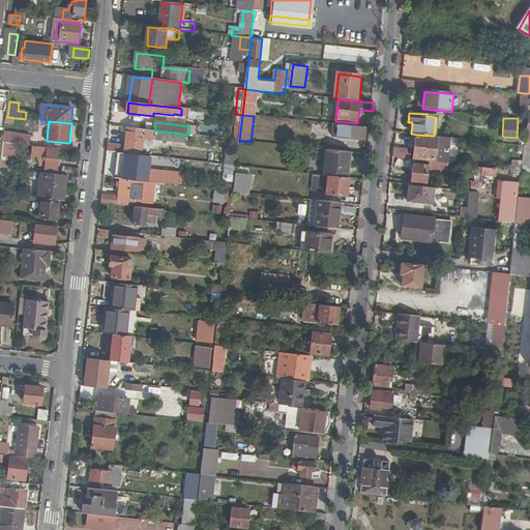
[(364,128),(337,125),(336,137),(349,138),(348,140),(355,141),(355,139),(363,140),(364,128)]
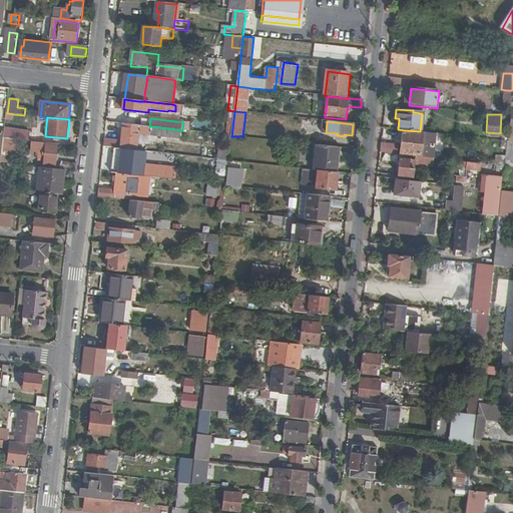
[(143,134),(180,138),(181,130),(168,128),(149,126),(124,123),(122,141),(105,140),(104,147),(122,149),(141,151),(143,134)]
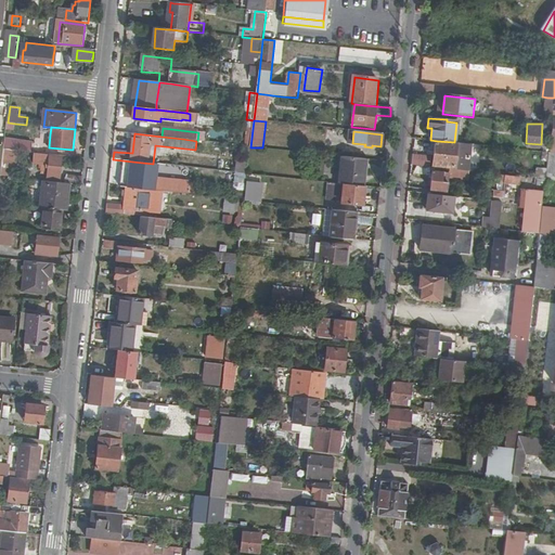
[(34,141),(5,139),(4,150),(33,153),(34,141)]
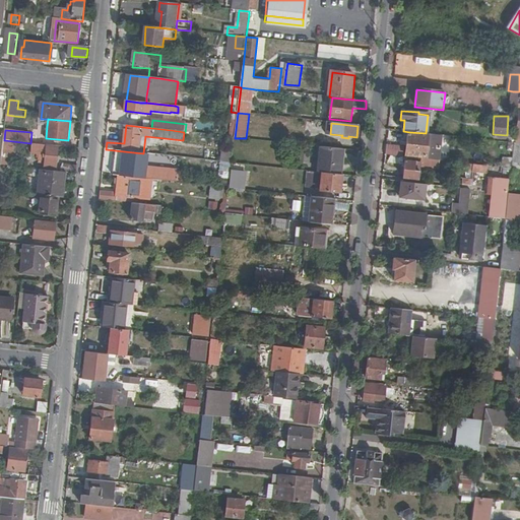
[(426,133),(409,132),(406,155),(427,157),(428,151),(434,151),(434,148),(428,147),(429,134),(426,133)]
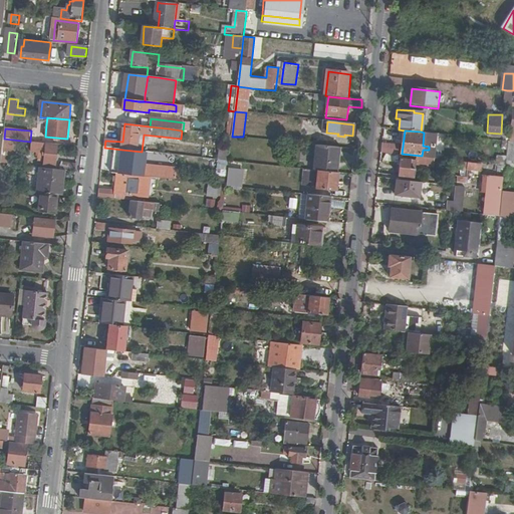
[(47,144),(34,142),(33,153),(46,155),(44,165),(56,166),(58,145),(47,144)]
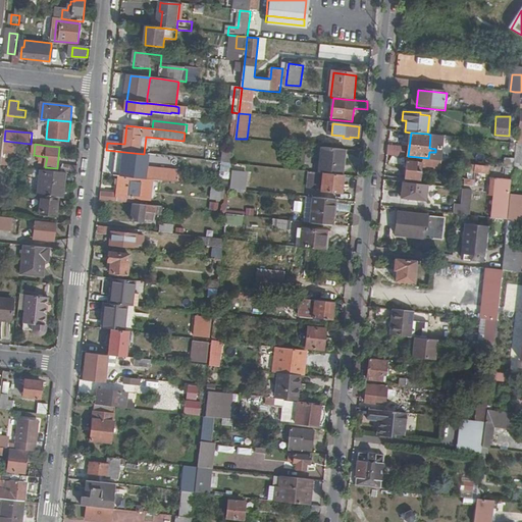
[(405,148),(388,146),(387,156),(393,156),(404,157),(405,148)]
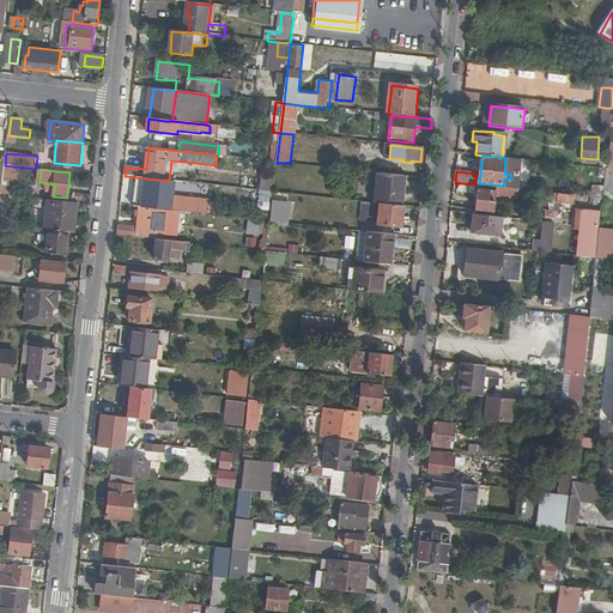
[(404,206),(406,176),(378,173),(374,204),(382,204),(404,206)]
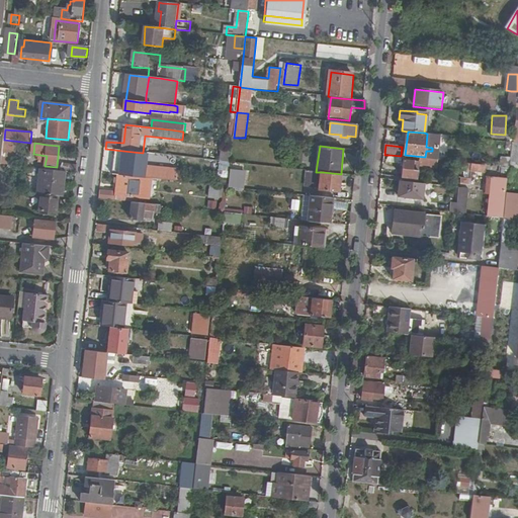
[(138,175),(138,178),(141,178),(146,179),(147,172),(139,171),(141,156),(131,155),(131,159),(121,158),(119,173),(138,175)]
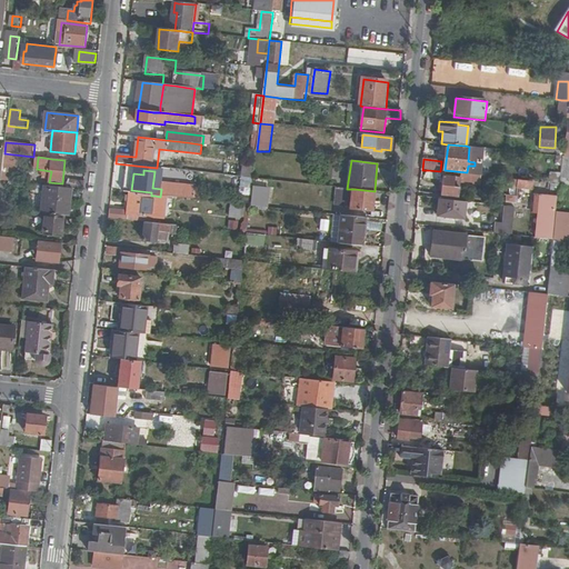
[(425,178),(440,179),(441,172),(440,171),(428,170),(425,178)]
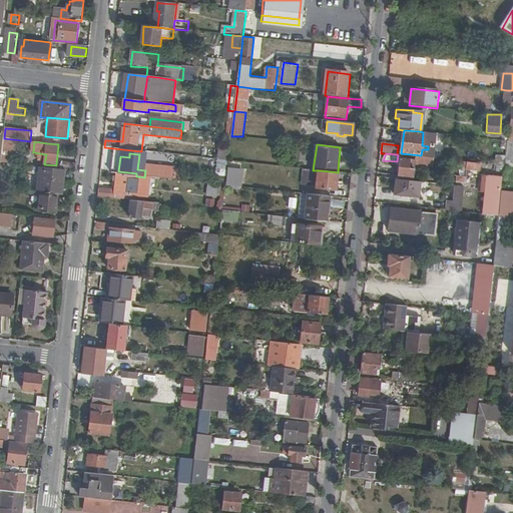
[(7,163),(14,164),(15,155),(2,154),(1,163),(7,163)]
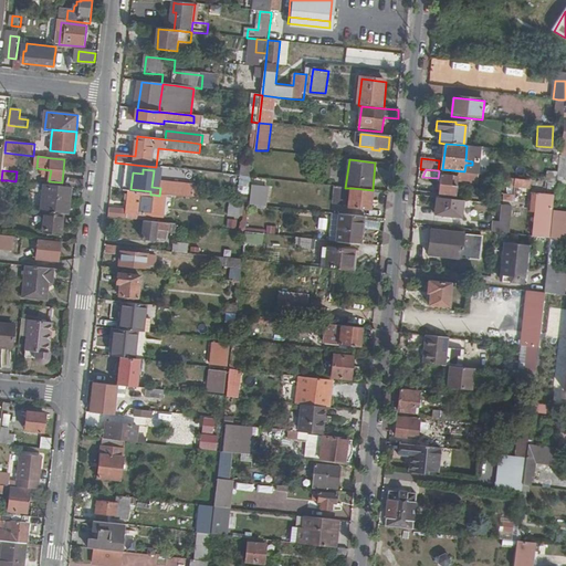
[(470,174),(442,171),(439,194),(467,197),(470,174)]
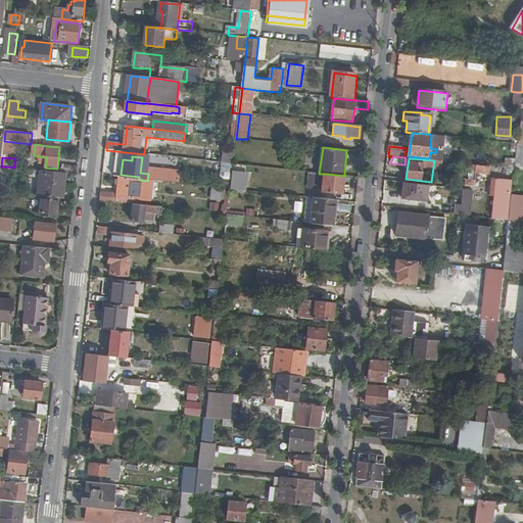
[(222,180),(231,181),(232,173),(233,164),(229,163),(224,163),(222,180)]
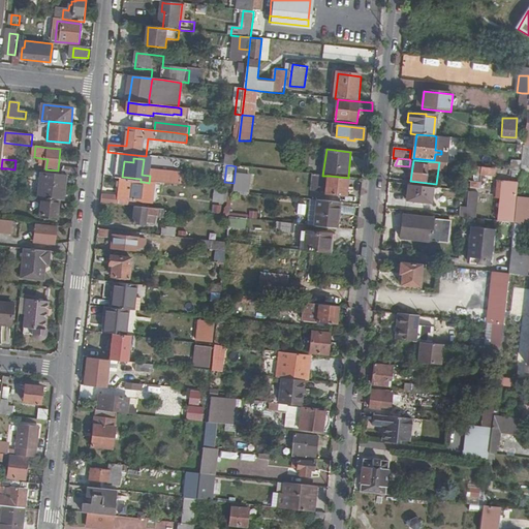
[(64,176),(79,177),(79,169),(65,167),(64,176)]
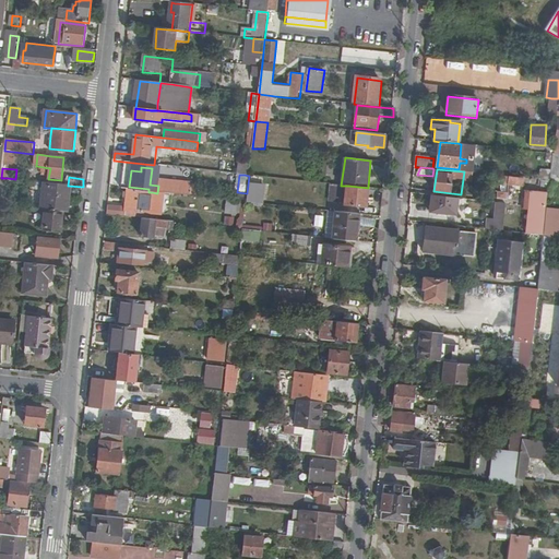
[(67,200),(68,186),(44,182),(42,210),(44,210),(62,212),(63,199),(67,200)]
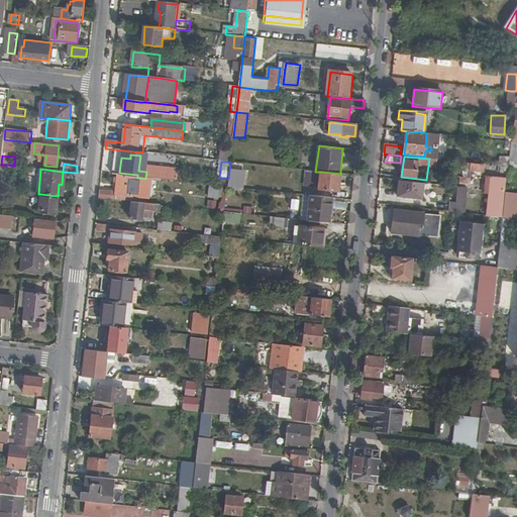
[(227,187),(242,189),(244,173),(229,171),(228,179),(227,187)]
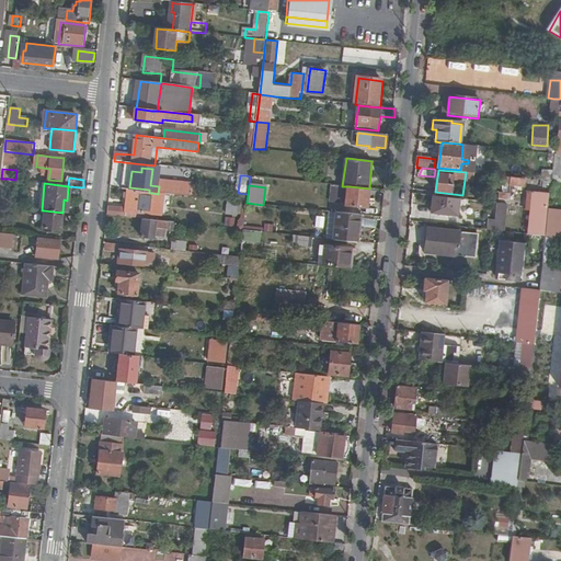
[(330,207),(342,207),(342,185),(330,185),(330,207)]
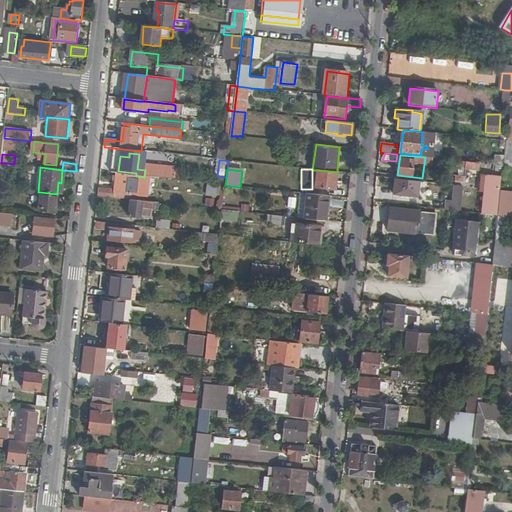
[(151,177),(166,179),(167,172),(151,170),(151,177)]
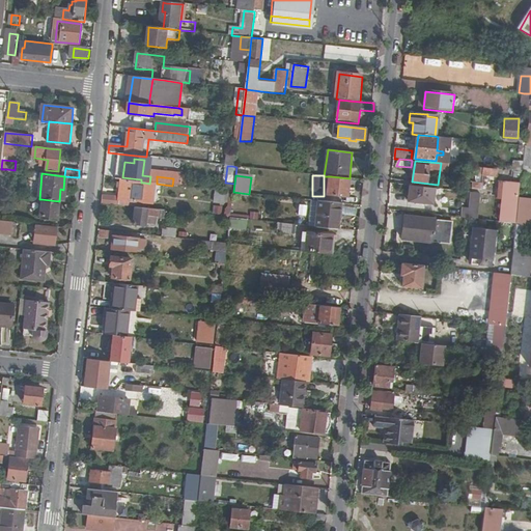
[(350,178),(331,176),(328,195),(348,197),(350,178)]
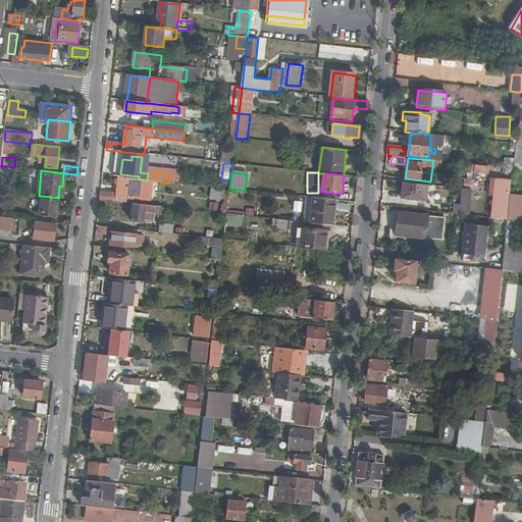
[(118,194),(101,192),(100,201),(133,205),(139,206),(142,179),(139,179),(119,177),(118,194)]
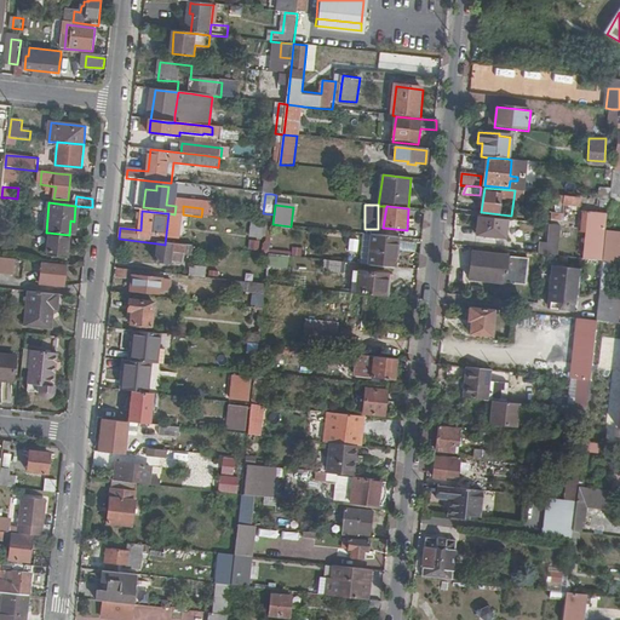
[(200,224),(201,217),(183,214),(174,214),(174,222),(200,224)]
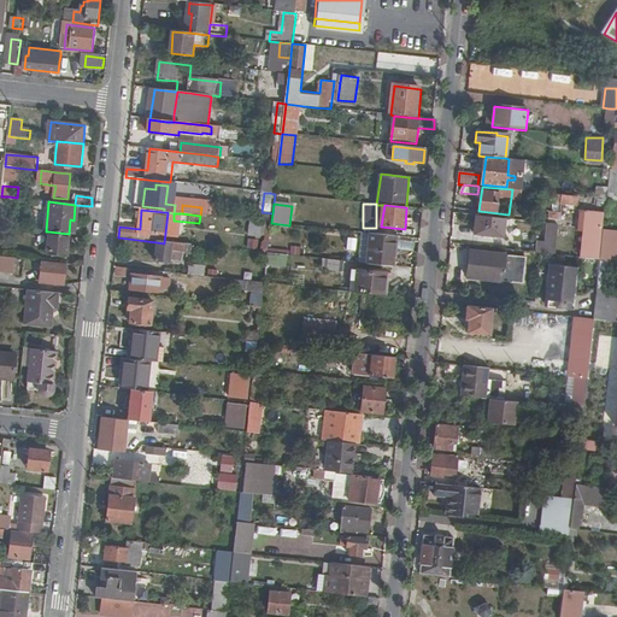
[(506,219),(477,216),(475,236),(504,239),(506,219)]
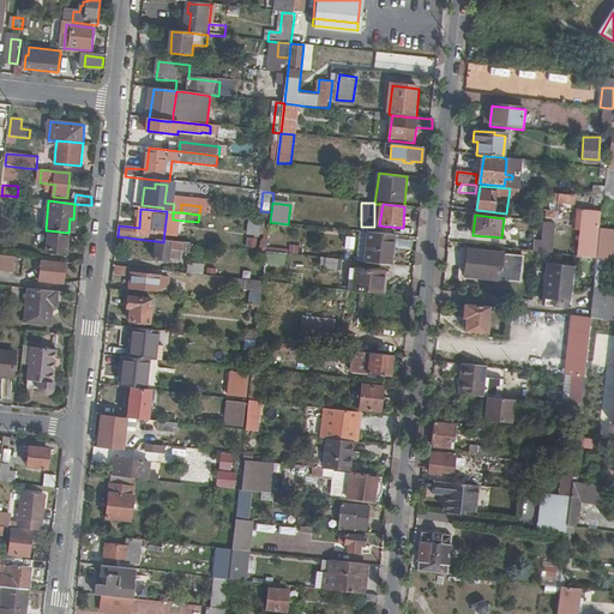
[(601,229),(602,215),(591,215),(587,246),(599,248),(601,229)]
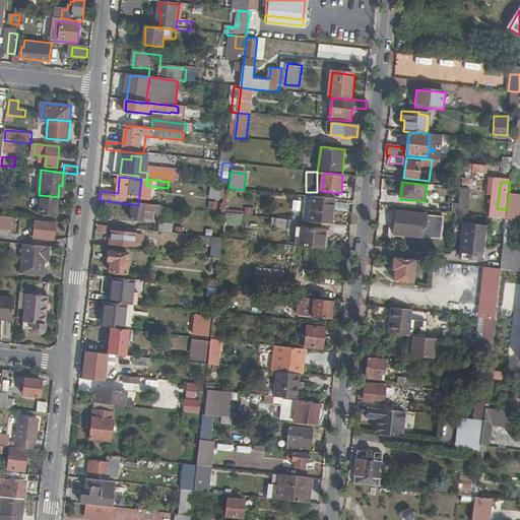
[(208,199),(217,199),(217,210),(222,211),(223,187),(208,187),(208,199)]
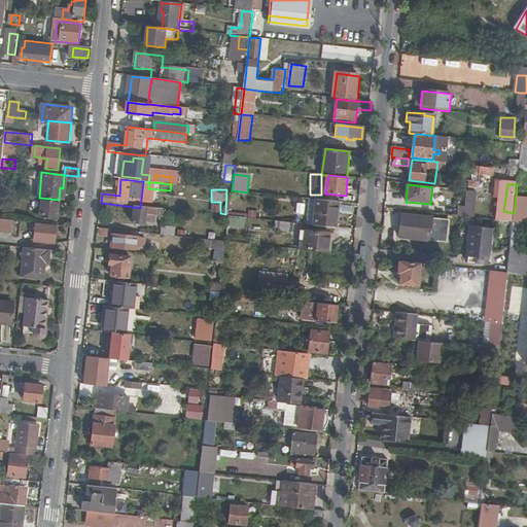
[(468,191),(465,216),(475,217),(478,192),(468,191)]
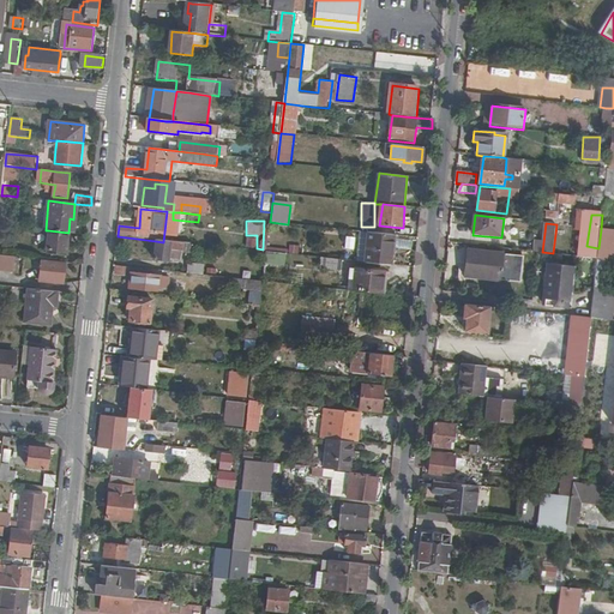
[(613,230),(601,229),(599,248),(597,259),(605,260),(609,260),(613,230)]
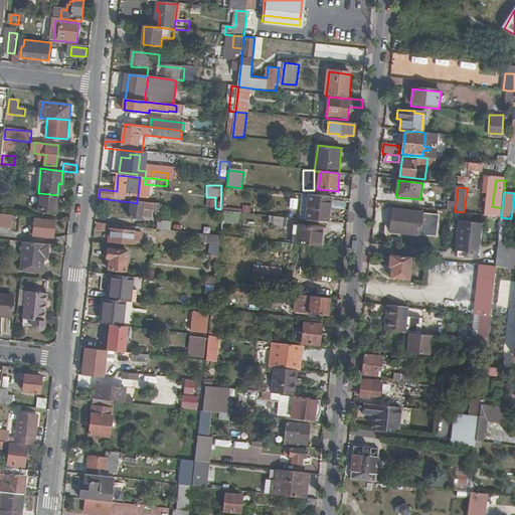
[(55,214),(57,195),(40,193),(38,212),(55,214)]
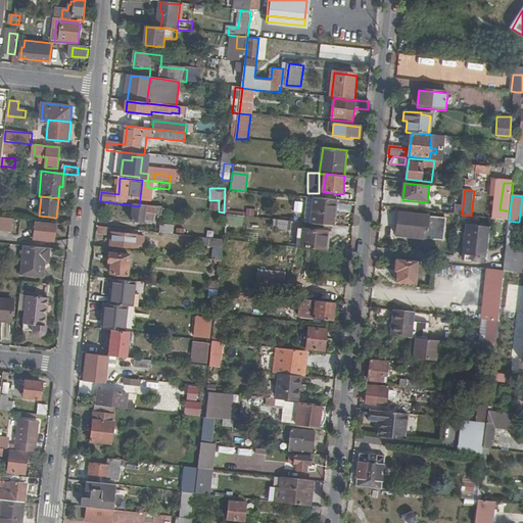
[(336,201),(315,198),(312,224),(333,227),(336,201)]
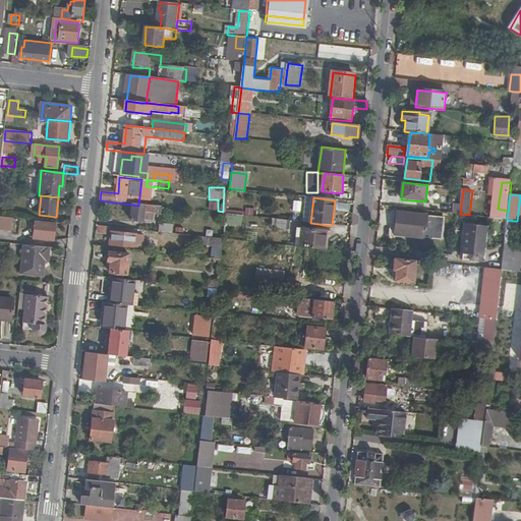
[(217,210),(217,201),(208,200),(208,210),(217,210)]
